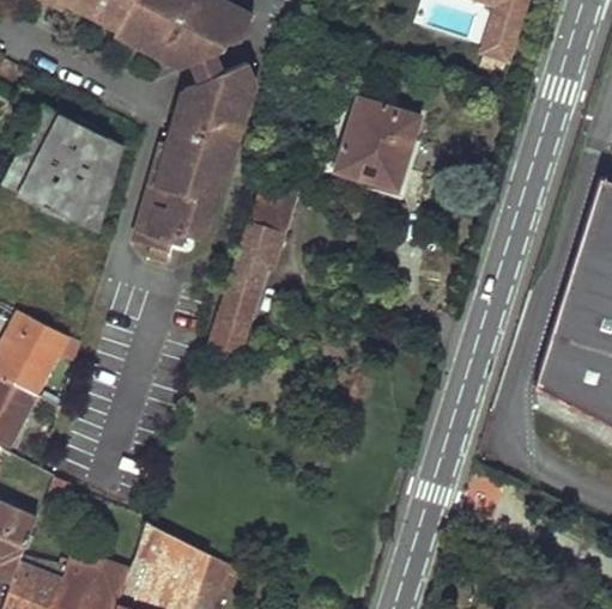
[(48,0),(62,6),(65,1),(113,26),(110,31),(180,66),(191,61),(212,53),(222,48),(225,41),(230,42),(240,37),(250,14),(219,0),(48,0)]
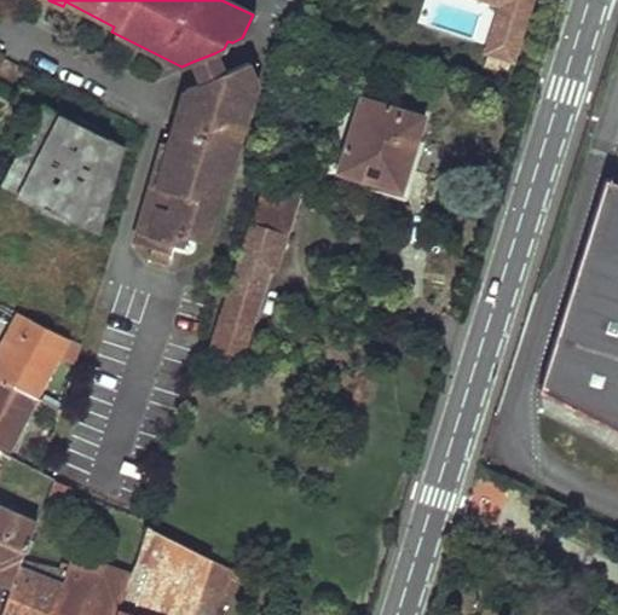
[(515,73),(536,0),(452,0),(494,12),(479,62),(515,73)]
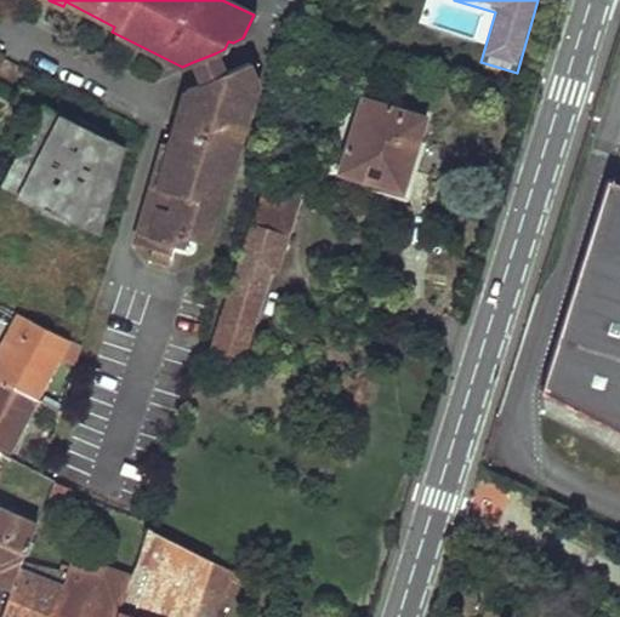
[(215,53),(193,62),(198,74),(200,83),(185,90),(169,144),(164,142),(135,244),(151,249),(148,256),(168,262),(171,250),(186,253),(189,252),(193,249),(194,244),(191,239),(198,241),(199,235),(208,230),(211,217),(214,218),(256,83),(248,63),(223,73),(219,63),(215,53)]
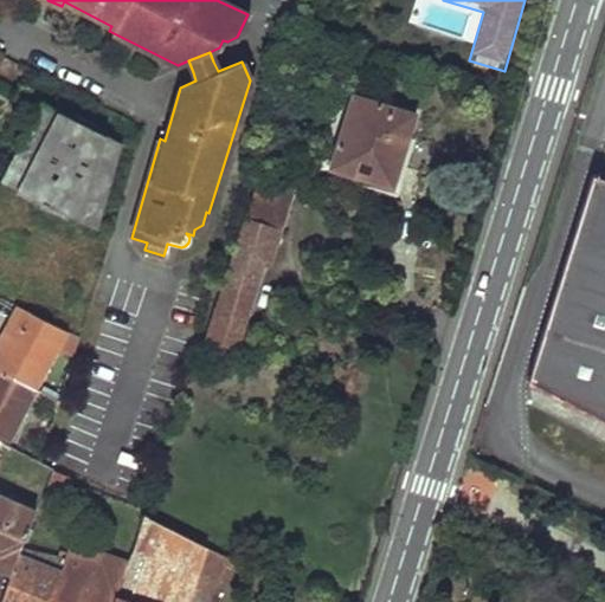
[(327,170),(388,191),(411,118),(349,97),(327,170)]
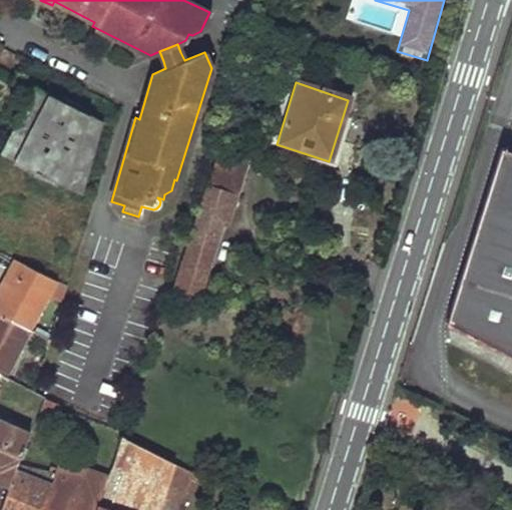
[(0,156),(82,196),(103,122),(33,88),(0,156)]
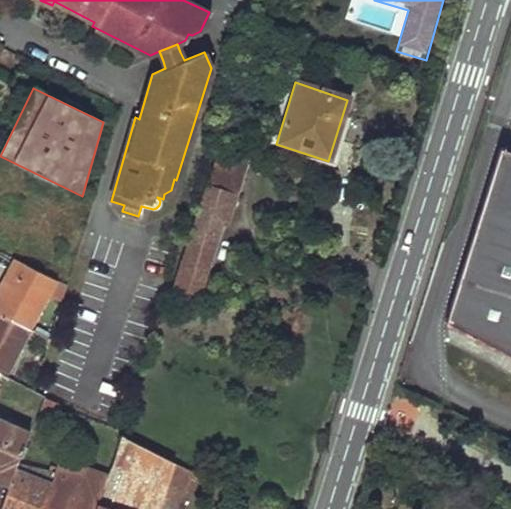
[(230,148),(220,145),(172,298),(197,305),(222,226),(227,228),(247,164),(232,160),(234,155),(229,153),(230,148)]
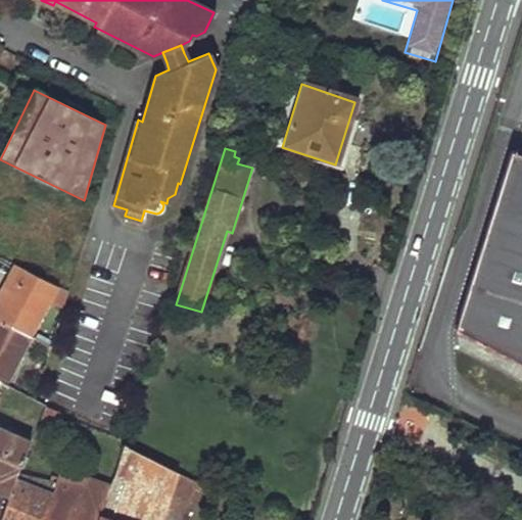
[(521,160),(509,156),(457,333),(521,367),(521,160)]
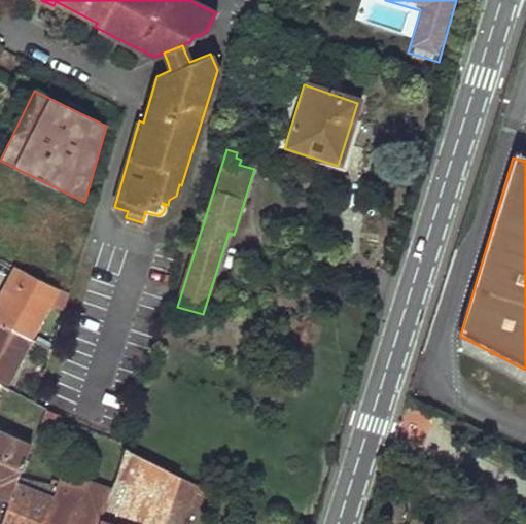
[(69,294),(20,271),(0,305),(0,326),(31,342),(50,304),(64,310),(69,294)]
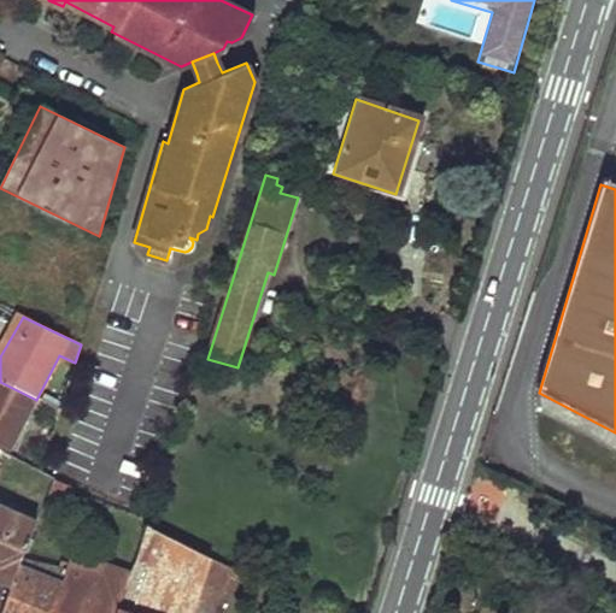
[(0,446),(10,451),(31,410),(56,422),(58,411),(36,400),(0,382),(0,446)]
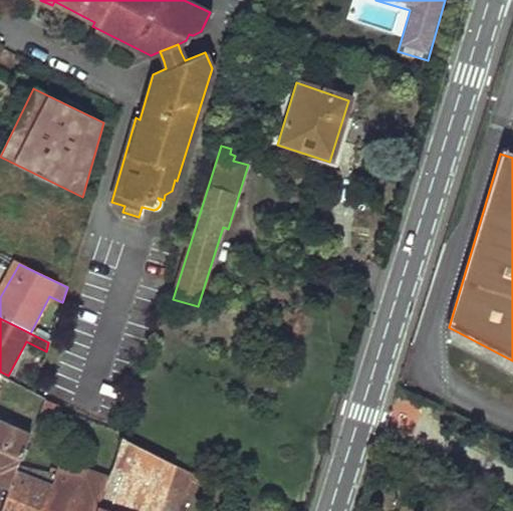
[(0,482),(10,488),(16,473),(29,439),(0,424),(0,482)]
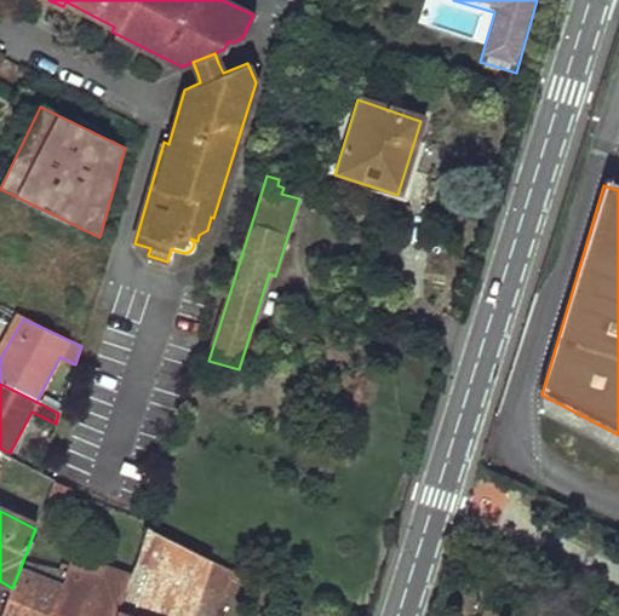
[(126,576),(114,615),(132,615),(148,571),(198,596),(210,562),(147,529),(126,575),(126,576)]
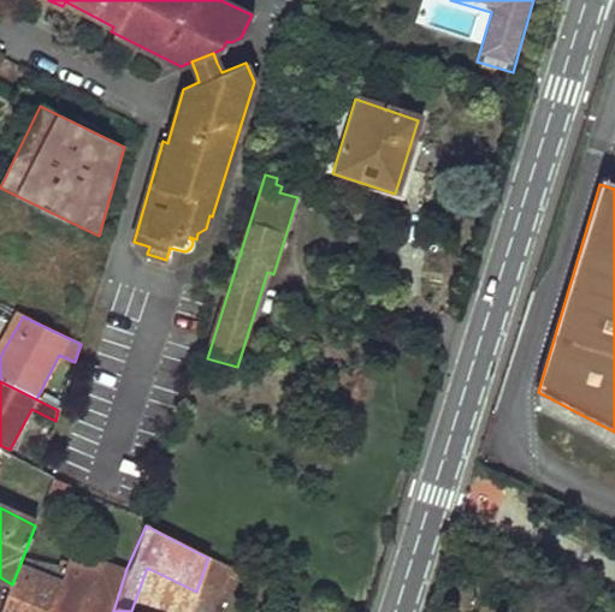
[(12,584),(1,611),(113,611),(125,572),(69,553),(60,584),(19,566),(12,584)]
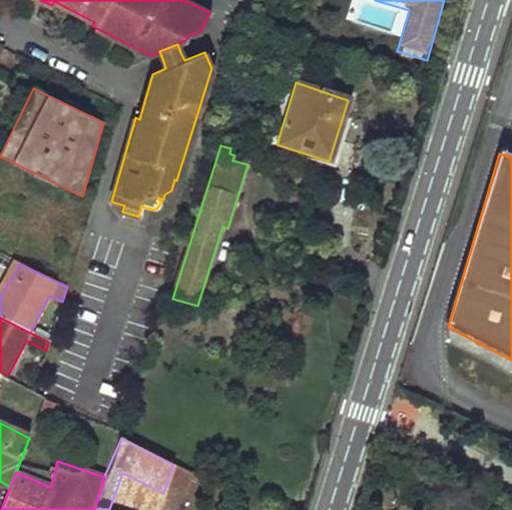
[(163,493),(160,503),(173,509),(175,509),(192,473),(173,465),(163,493)]
